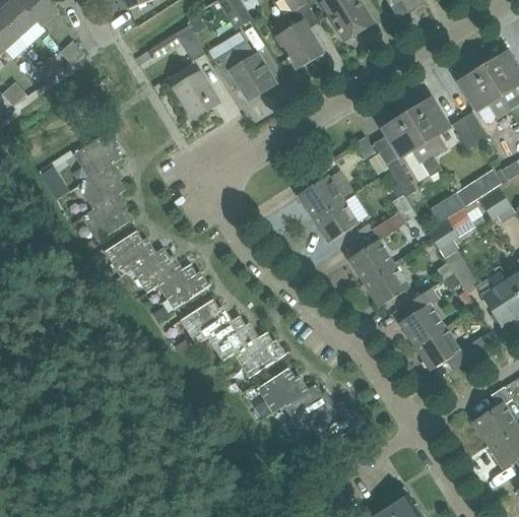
[(37,21),(17,0),(11,0),(0,10),(0,12),(21,36),(36,21),(37,21)]
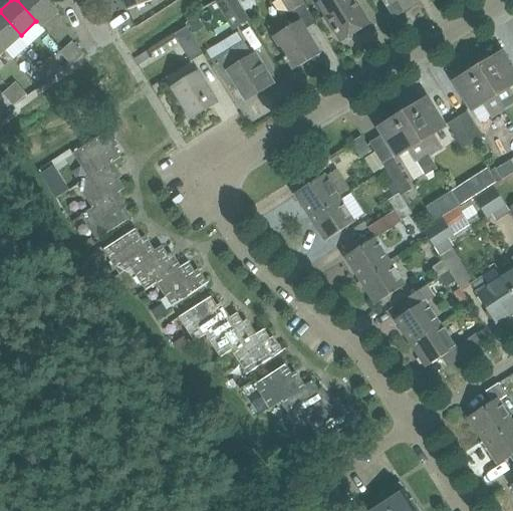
[(17,0),(36,21),(35,21),(40,27),(58,10),(48,0),(17,0)]
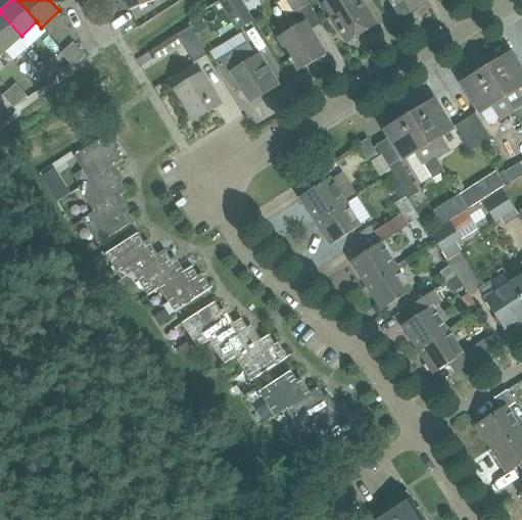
[(125,0),(129,9),(151,0),(125,0)]
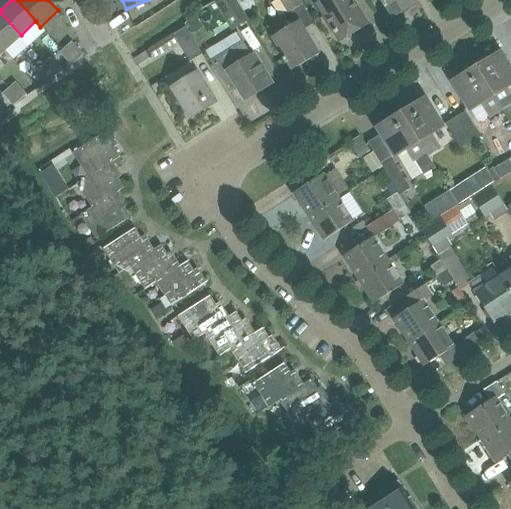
[(220,0),(217,2),(233,27),(247,18),(234,0),(220,0)]
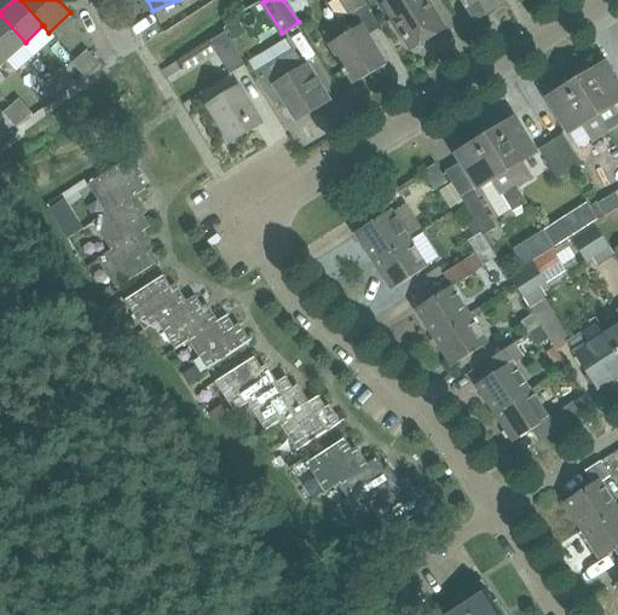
[(340,0),(348,12),(351,11),(364,3),(362,0),(340,0)]
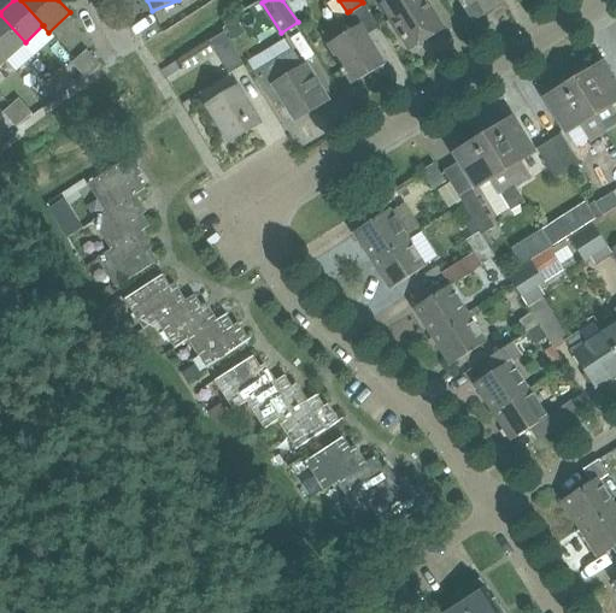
[(381,0),(380,1),(409,48),(441,28),(424,0),(381,0)]
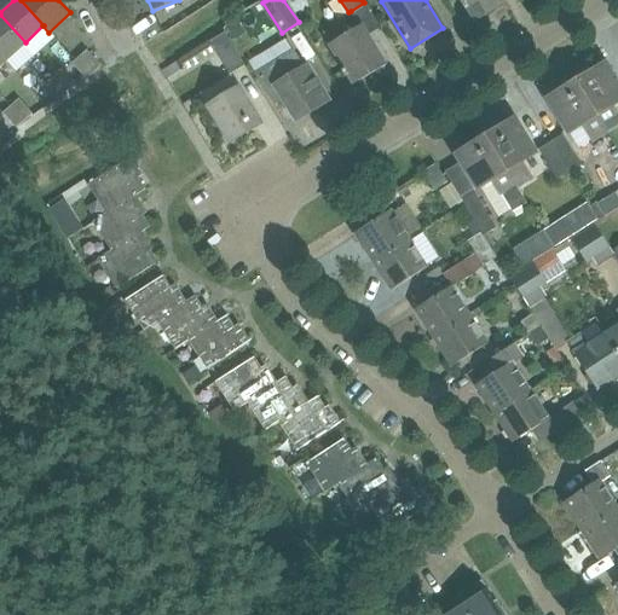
[(506,0),(460,0),(473,21),(506,0)]
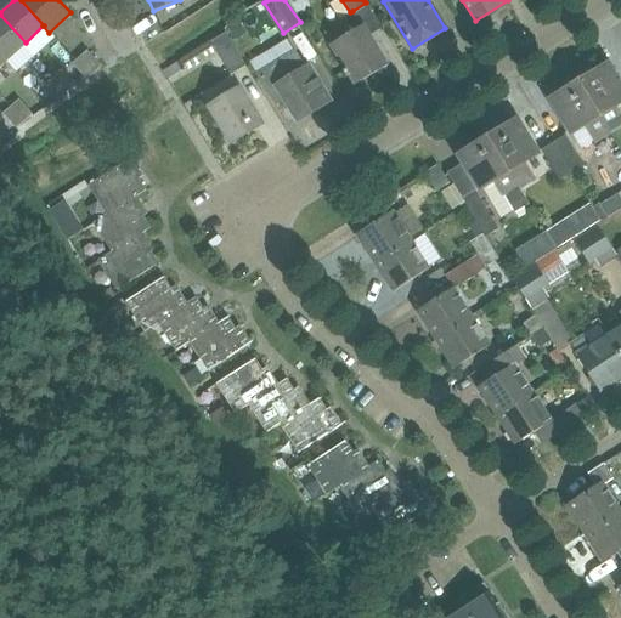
[(0,52),(6,60),(26,43),(0,15),(0,52)]
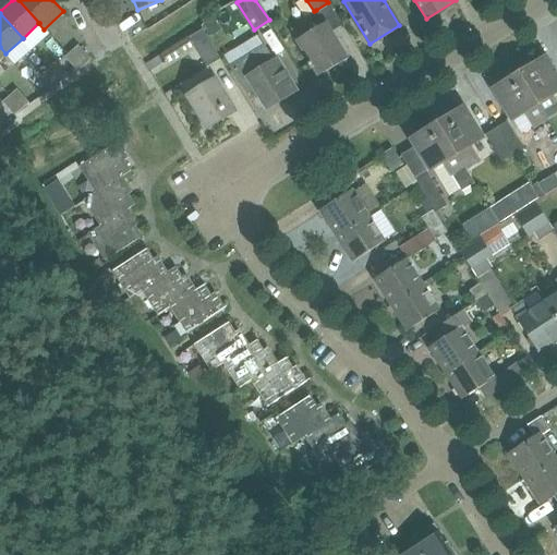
[(214,16),(205,22),(212,33),(220,27),(214,16)]
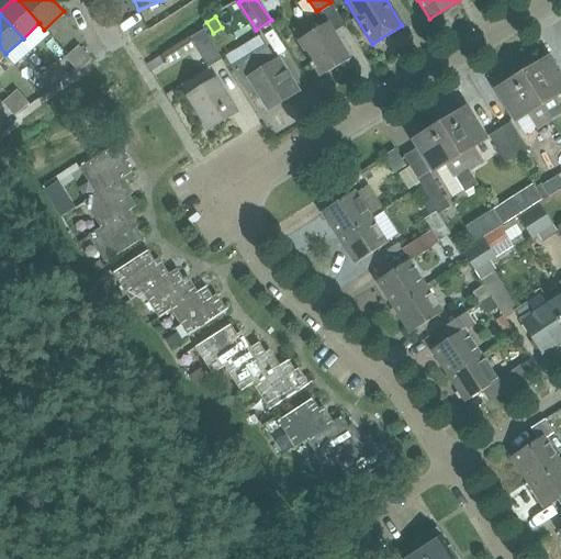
[(325,22),(298,38),(309,57),(320,76),(337,65),(344,66),(345,60),(350,57),(338,38),(334,31),(327,21),(325,22)]
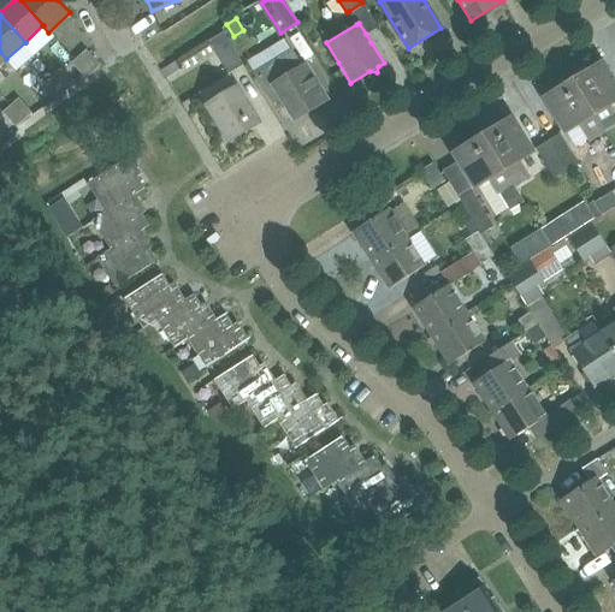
[(224,30),(208,40),(181,57),(160,69),(165,77),(213,47),(229,72),(243,63),(224,30)]
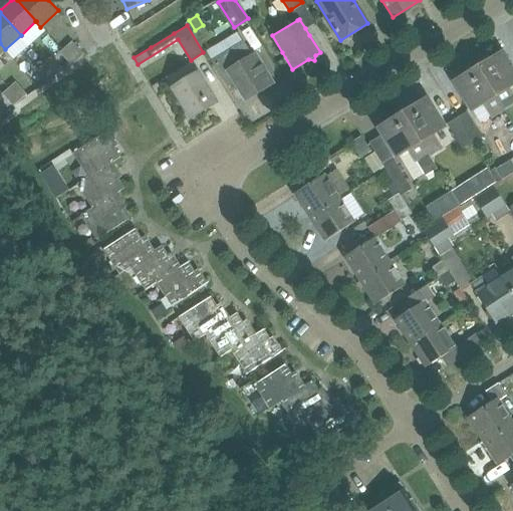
[(83,53),(77,47),(71,40),(59,51),(71,64),(83,53)]
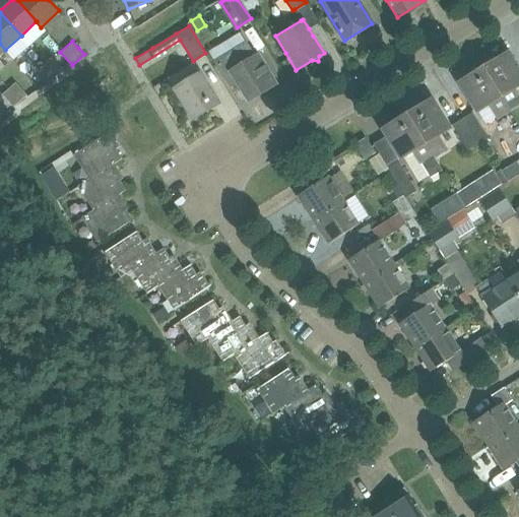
[(257,55),(255,56),(246,41),(213,60),(231,86),(238,82),(249,100),(274,83),(257,55)]
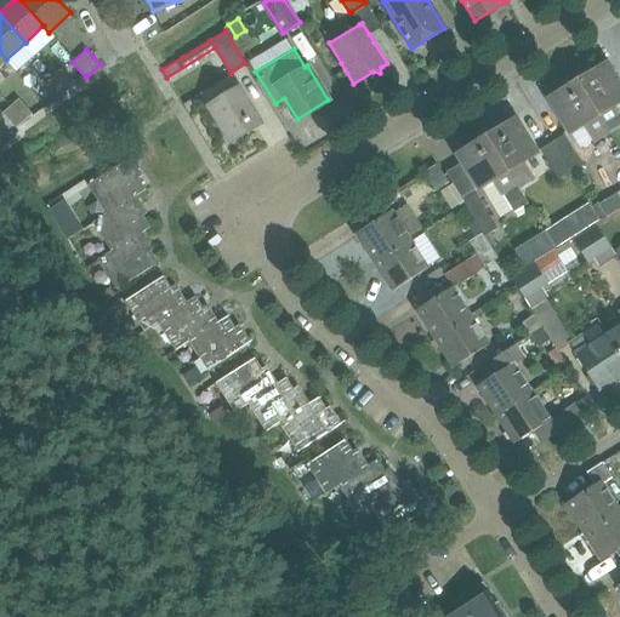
[(578,80),(607,129),(619,119),(619,116),(612,103),(619,97),(619,84),(607,62),(578,80)]
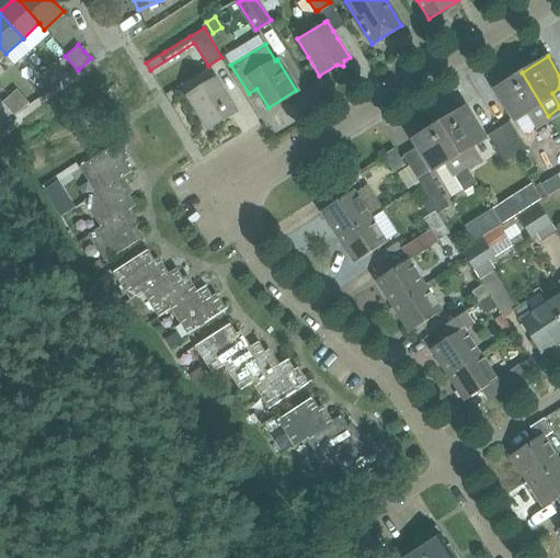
[(56,63),(49,68),(61,81),(67,76),(56,63)]
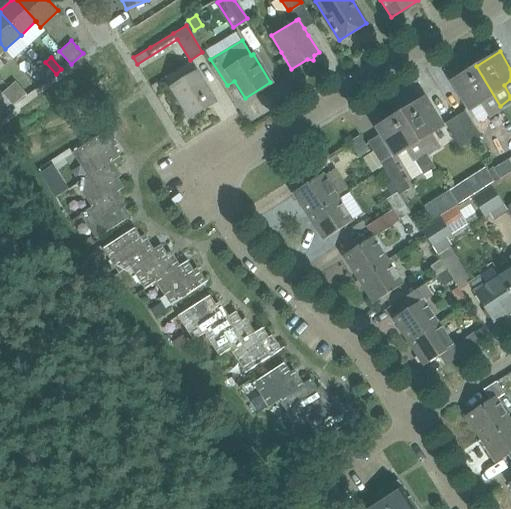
[(56,74),(45,62),(38,68),(48,80),(56,74)]
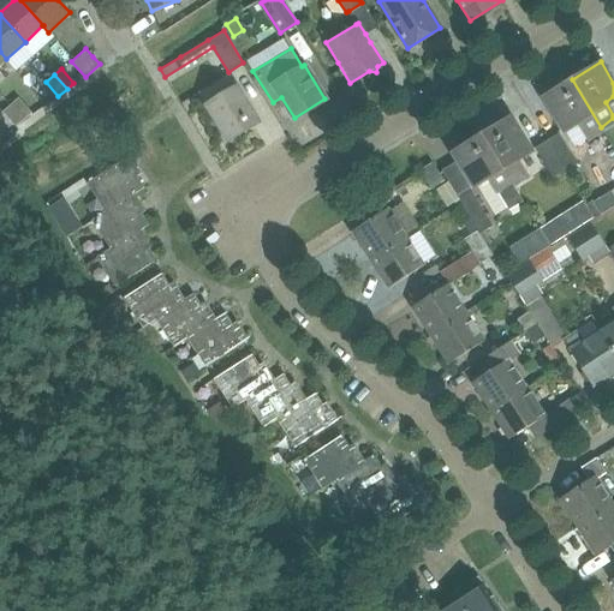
[(543,96),(555,117),(562,129),(578,119),(588,136),(601,127),(572,79),(543,96)]
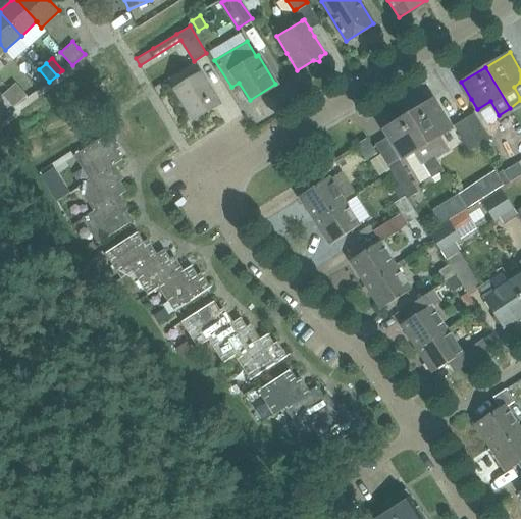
[(212,91),(202,73),(201,72),(174,89),(193,118),(213,106),(206,94),(212,91)]
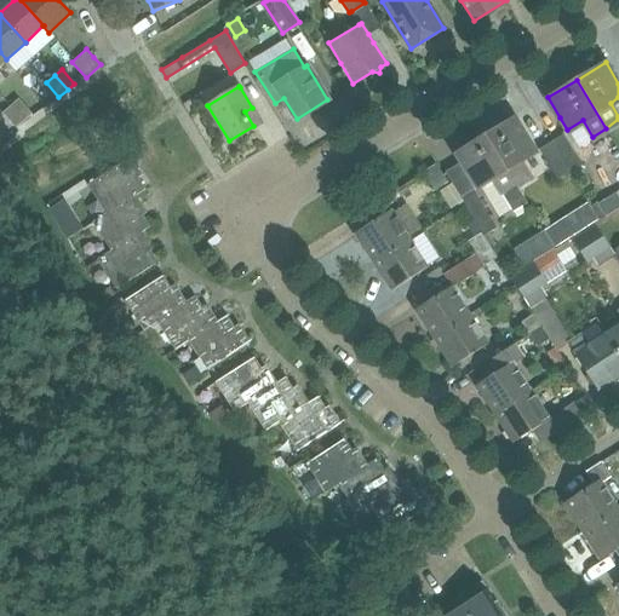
[(18,98),(11,104),(24,119),(32,113),(18,98)]
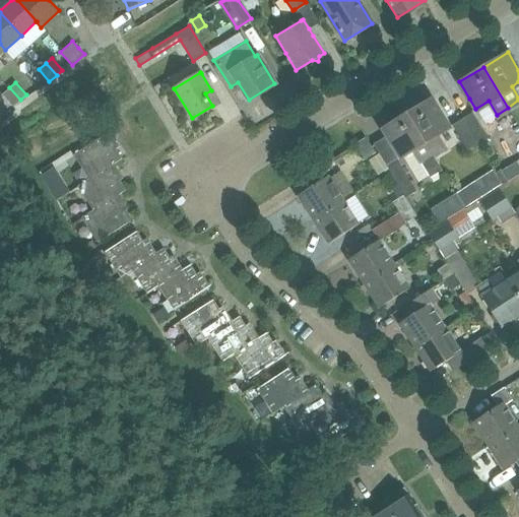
[(12,107),(20,100),(9,87),(1,94),(12,107)]
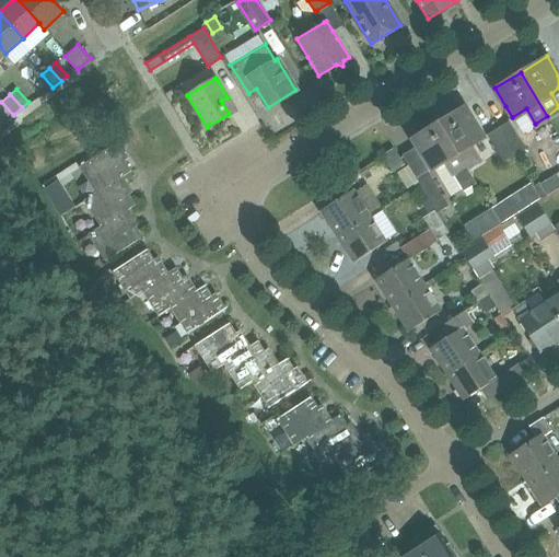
[(481,135),(476,125),(464,106),(439,123),(465,166),(478,159),(468,142),(481,135)]
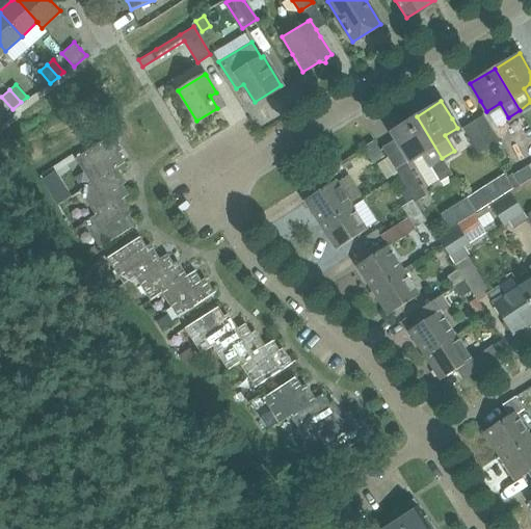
[(482,111),(472,118),(488,146),(499,139),(482,111)]
